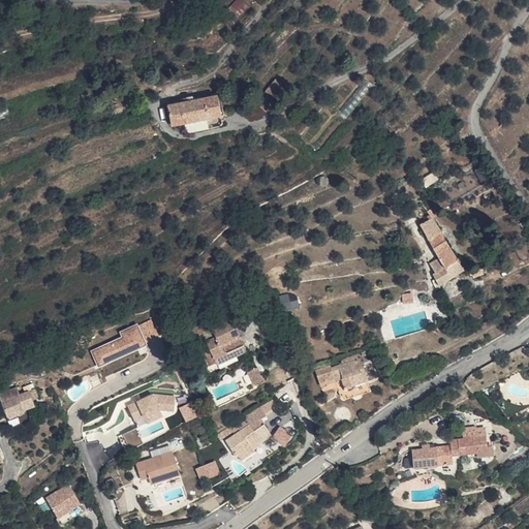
[(236,0),(230,3),(237,14),(252,7),(248,0),(236,0)]
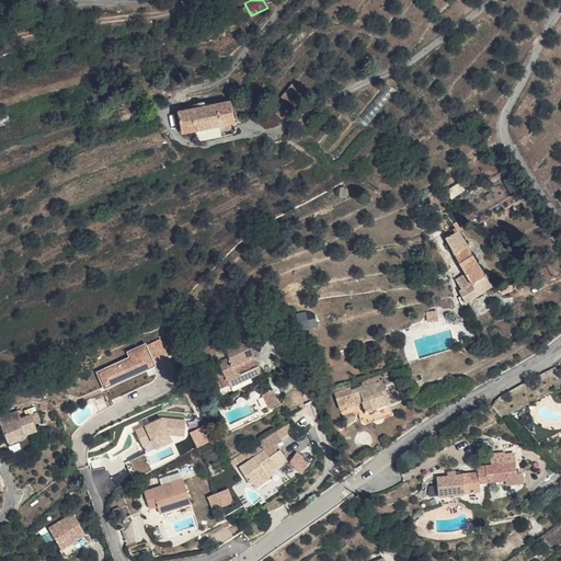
[(308,94),(297,86),(274,110),(284,118),(308,94)]
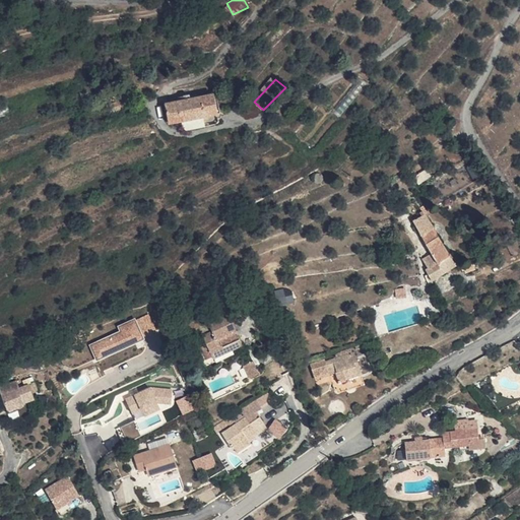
[(221,122),(214,91),(167,102),(172,124),(184,121),(186,130),(221,122)]
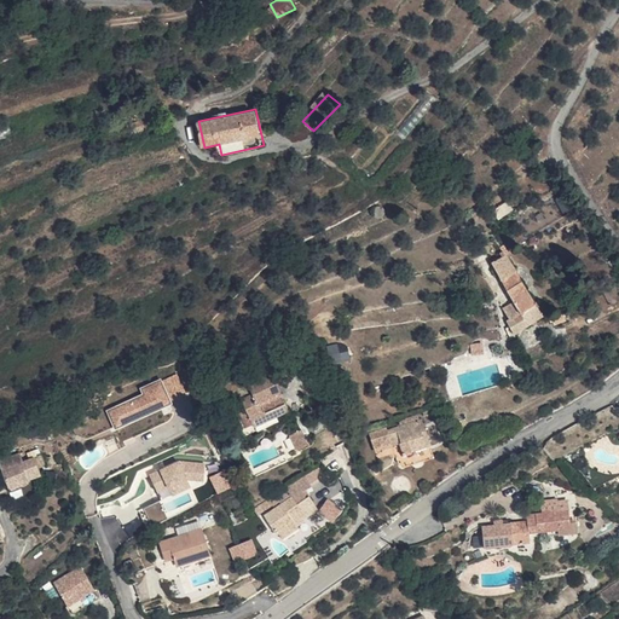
[(502,277),(520,266),(510,252),(493,261),(502,277)]
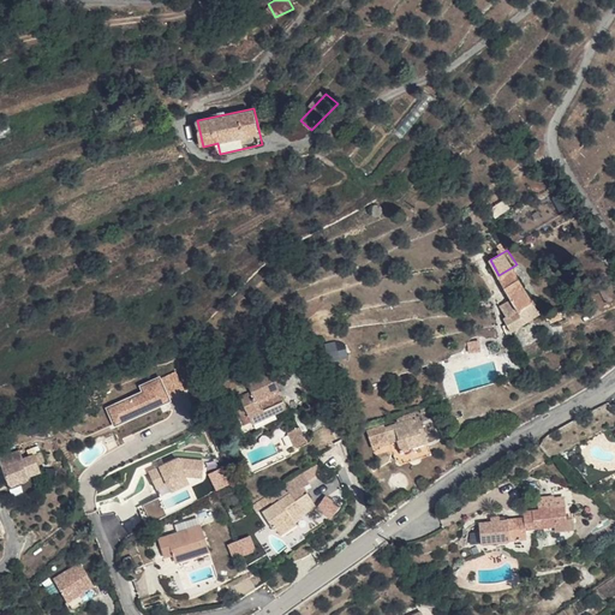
[(544,314),(517,264),(499,275),(512,298),(515,304),(520,311),(508,317),(506,320),(513,332),(544,314)]
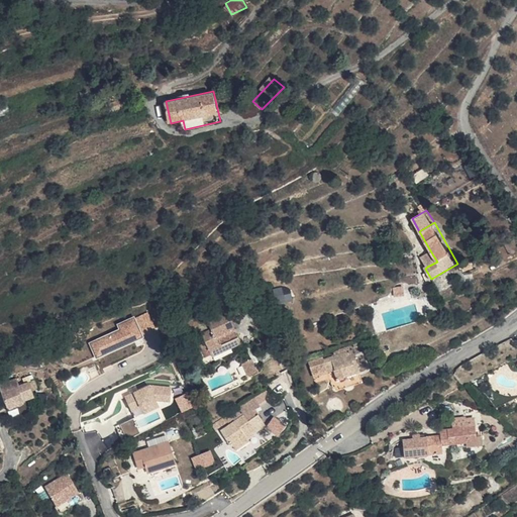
[(433,255),(430,250),(421,255),(424,261),(433,255)]
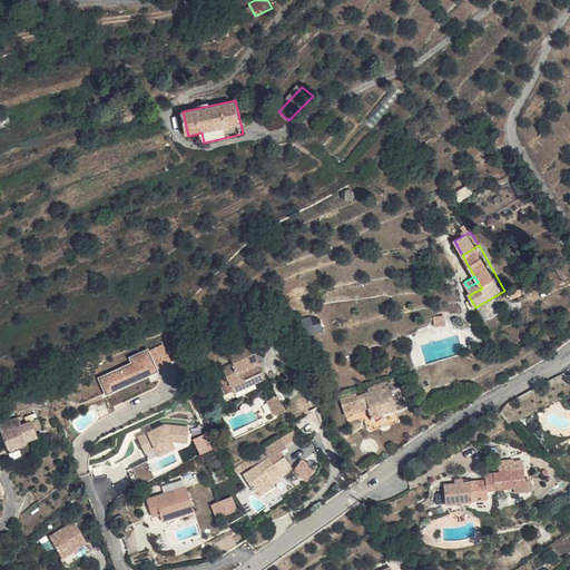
[(478,282),(468,287),(471,294),(482,288),(478,282)]
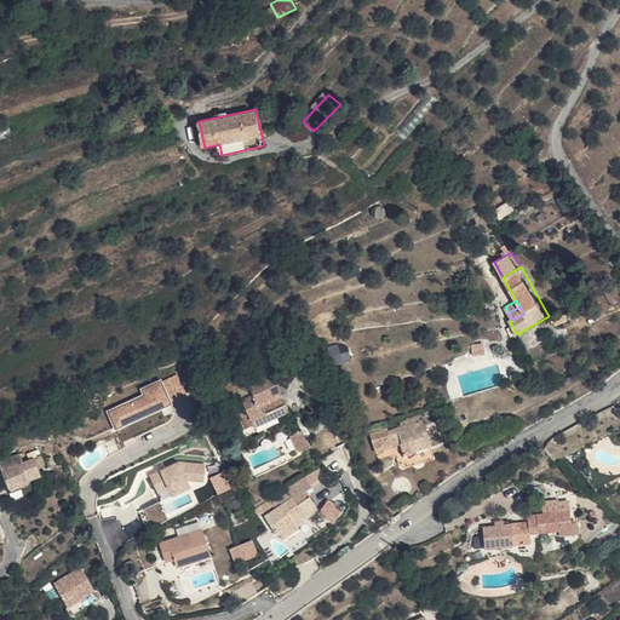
[(333,362),(352,361),(351,351),(342,351),(340,343),(331,344),(333,362)]
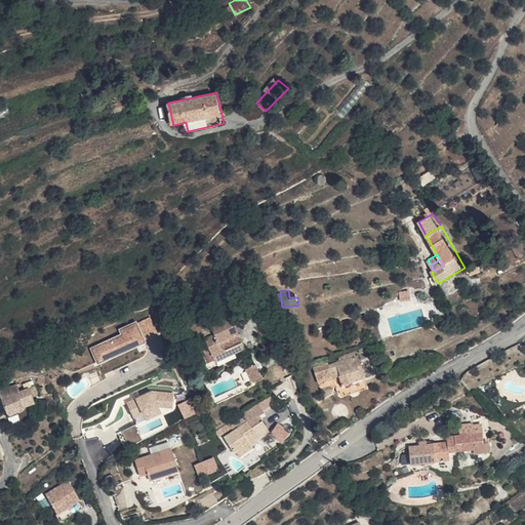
[(159,335),(151,316),(137,322),(137,320),(118,329),(121,335),(89,350),(96,368),(148,345),(146,341),(159,335)]
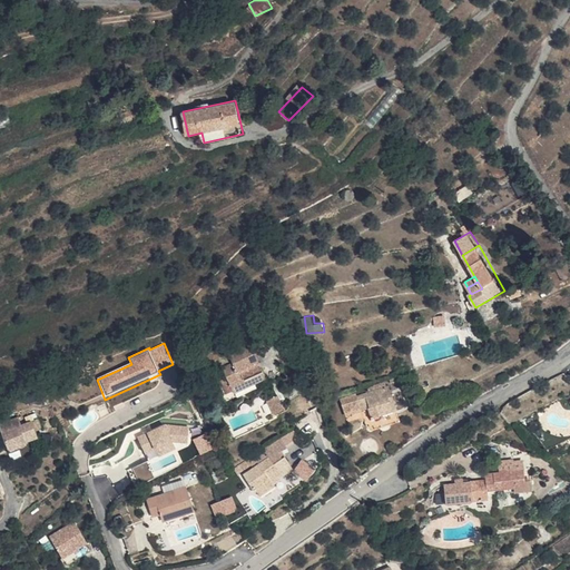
[(267,380),(253,343),(229,353),(233,363),(223,366),(227,376),(232,390),(253,381),(255,384),(267,380)]
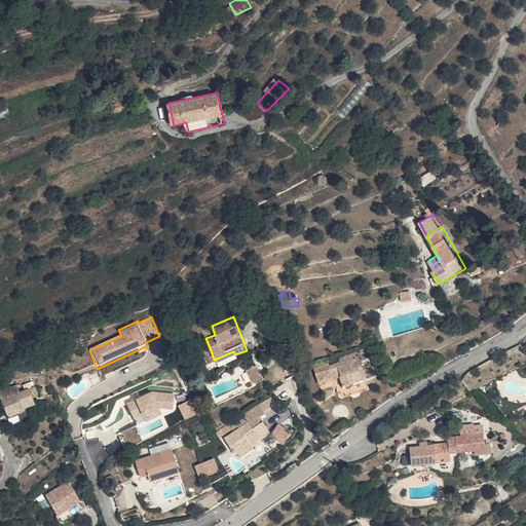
[(210,361),(214,360),(210,347),(204,348),(210,361)]
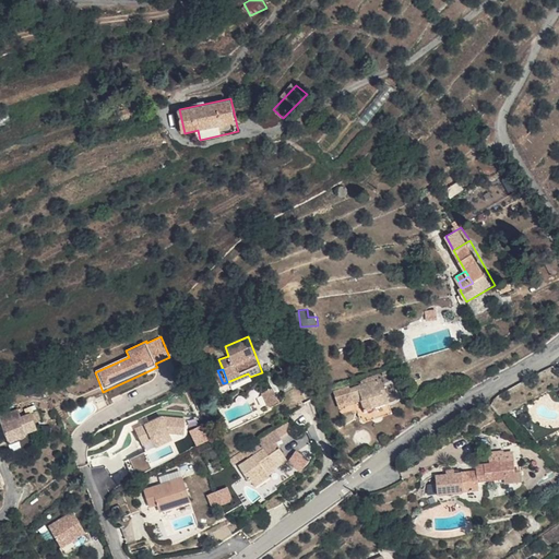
[(248,373),(227,382),(229,385),(250,377),(248,373)]
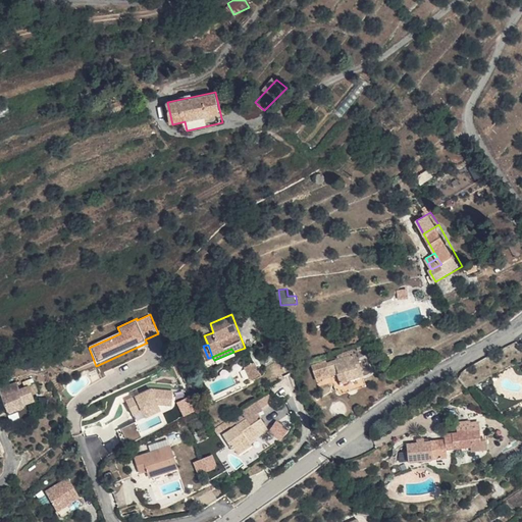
[(336,360),(315,367),(318,380),(334,375),(332,367),(337,365),(341,373),(344,382),(362,377),(358,363),(362,362),(359,353),(355,354),(353,350),(335,355),(336,360)]
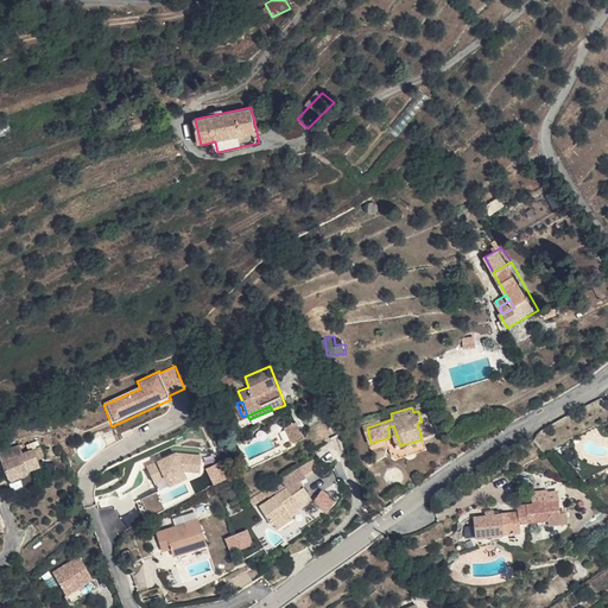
[(304,435),(297,419),(286,425),(293,441),(304,435)]
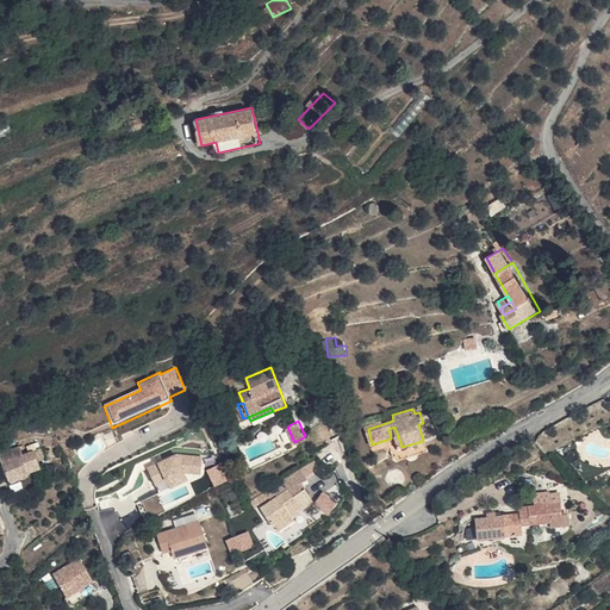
[(394,427),(388,429),(391,439),(398,436),(394,427)]
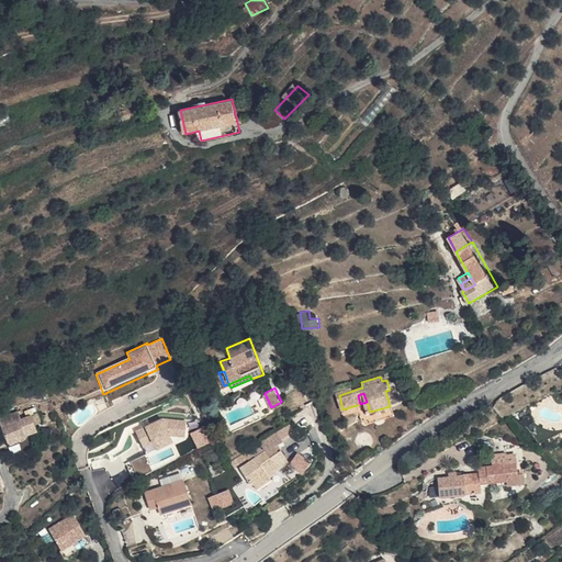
[(22,417),(20,409),(0,416),(9,441),(29,435),(38,431),(36,424),(33,414),(22,417)]
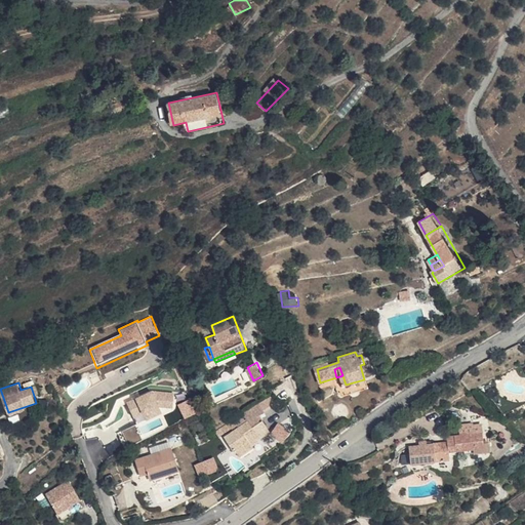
[(40,393),(37,385),(31,387),(34,396),(40,393)]
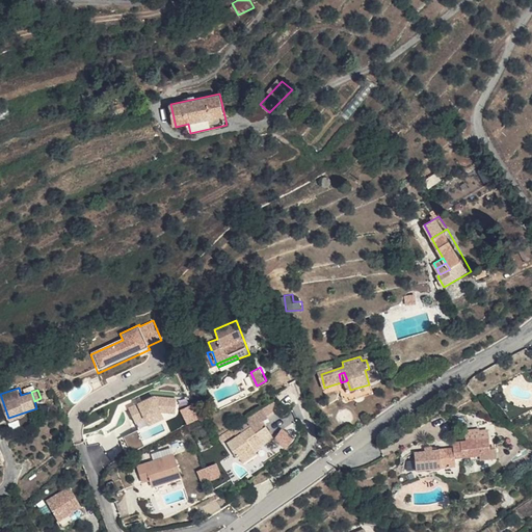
[(156,395),(131,406),(138,422),(162,410),(176,413),(178,397),(156,395)]
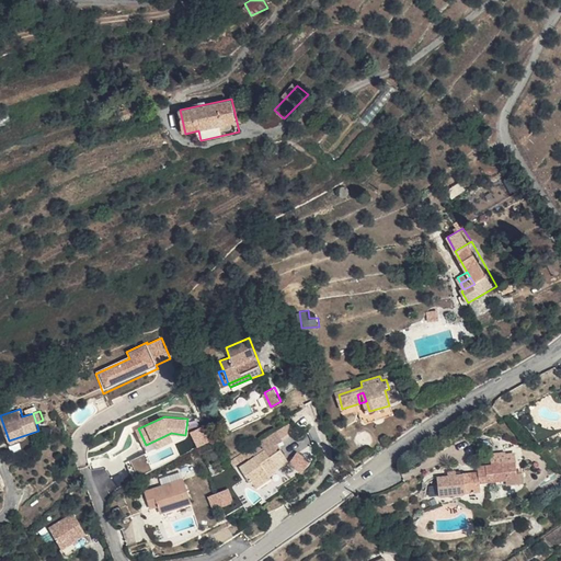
[(208,423),(191,432),(198,446),(216,437),(208,423)]
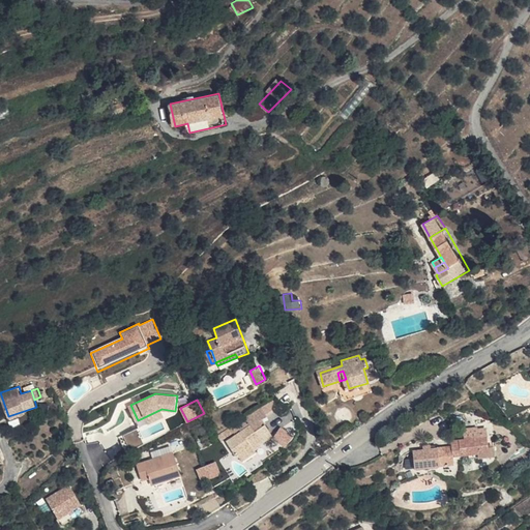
[(28,414),(27,410),(8,416),(10,420),(28,414)]
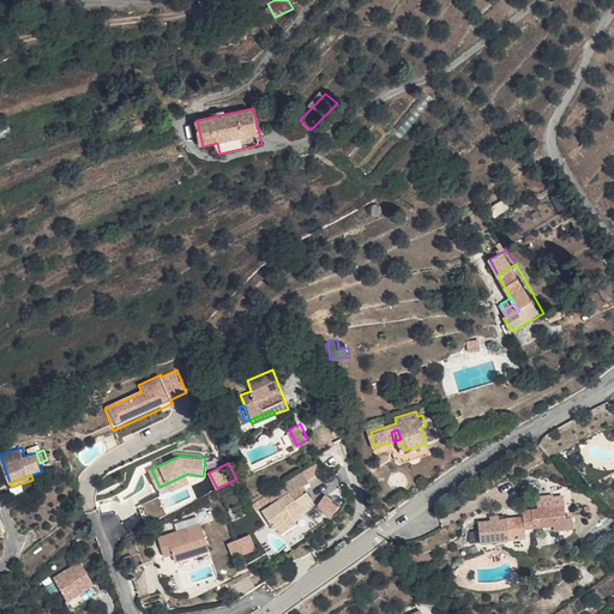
[(299,498),(286,477),(272,487),(280,497),(281,500),(292,493),(295,499),(299,498)]
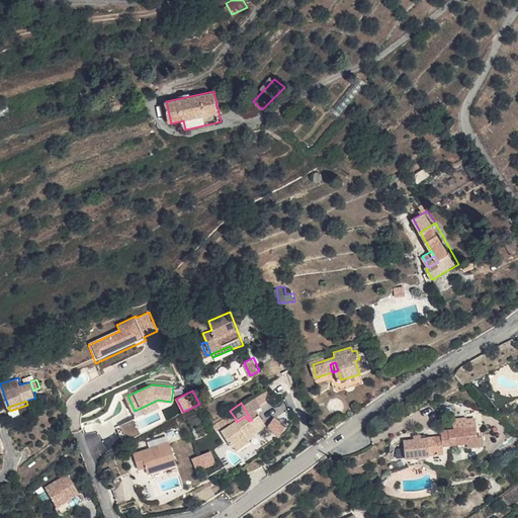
[(236,419),(230,411),(224,415),(230,423),(236,419)]
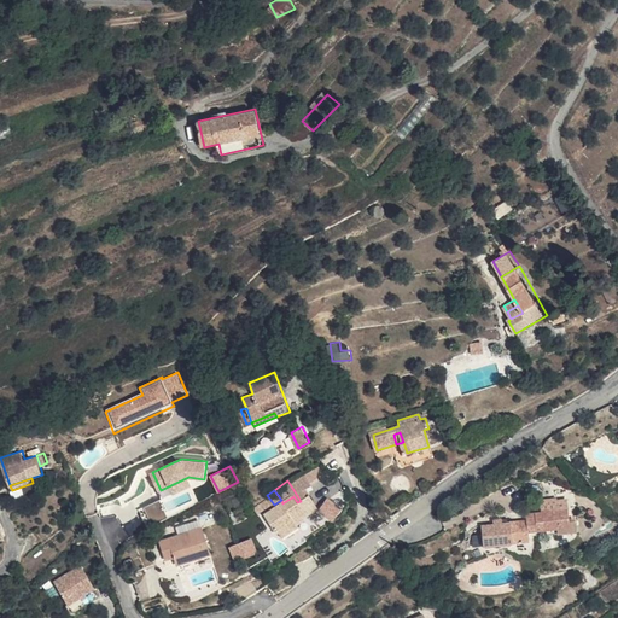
[(319,508),(310,495),(301,501),(297,502),(293,496),(283,503),(267,513),(279,532),(280,530),(284,535),(298,525),(297,524),(305,518),(304,517),(319,508)]
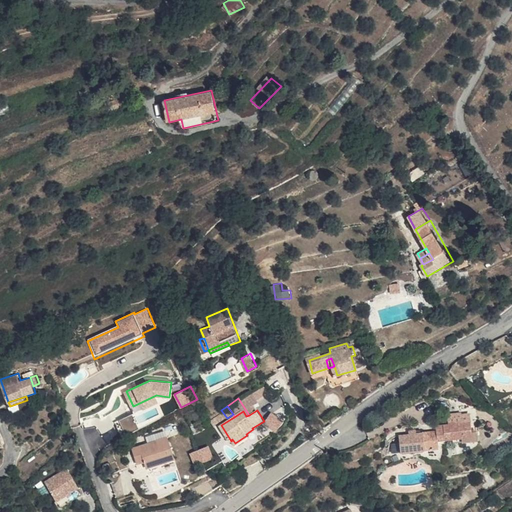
[(273,412),(266,422),(278,430),(285,420),(273,412)]
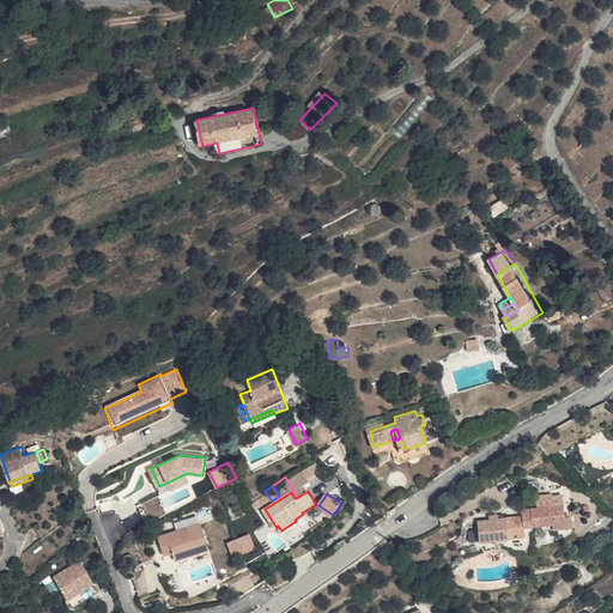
[(566,514),(564,495),(538,497),(539,504),(523,507),(523,511),(508,514),(508,516),(501,517),(492,519),(479,520),(481,540),(526,535),(525,523),(545,522),(545,527),(572,525),(571,514),(566,514)]
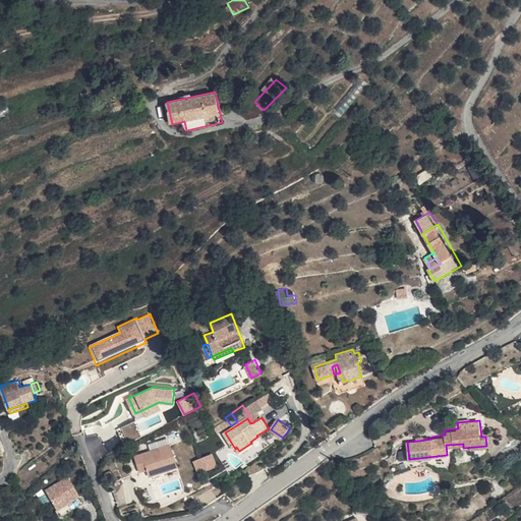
[(179,467),(171,444),(135,455),(141,472),(149,470),(151,476),(179,467)]
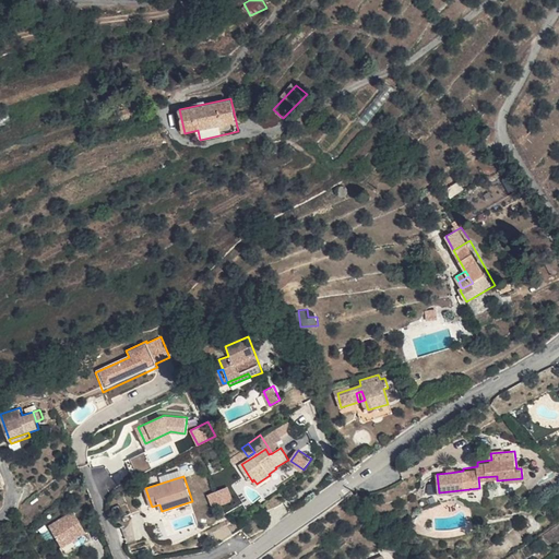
[(228,485),(209,494),(214,508),(235,499),(228,485)]
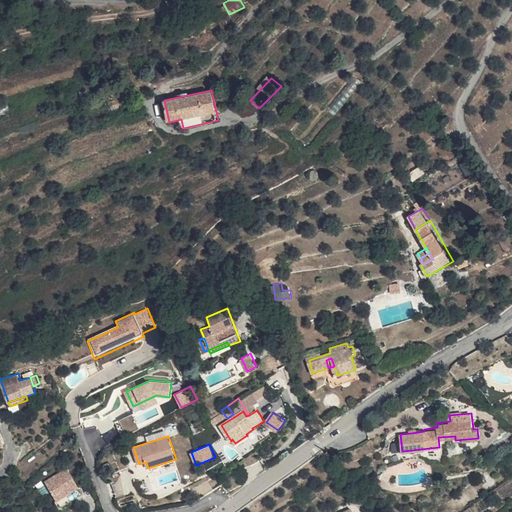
[(70,467),(47,480),(57,499),(81,487),(70,467)]
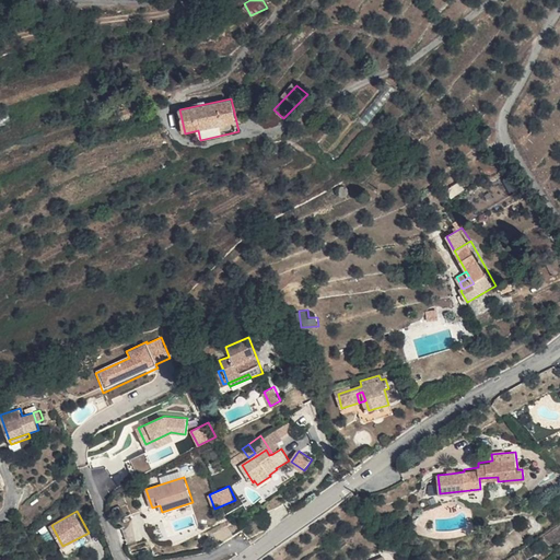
[(89,533),(62,546),(67,553),(92,539),(89,533)]
